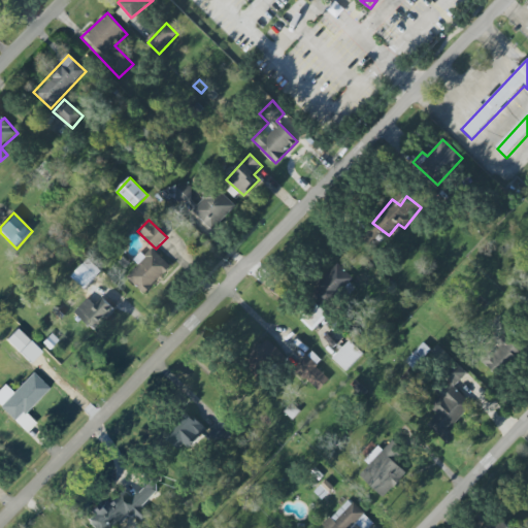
[(134,261),(139,265),(127,278),(145,295),(171,266),(152,249),(145,256),(141,253),(134,261)]
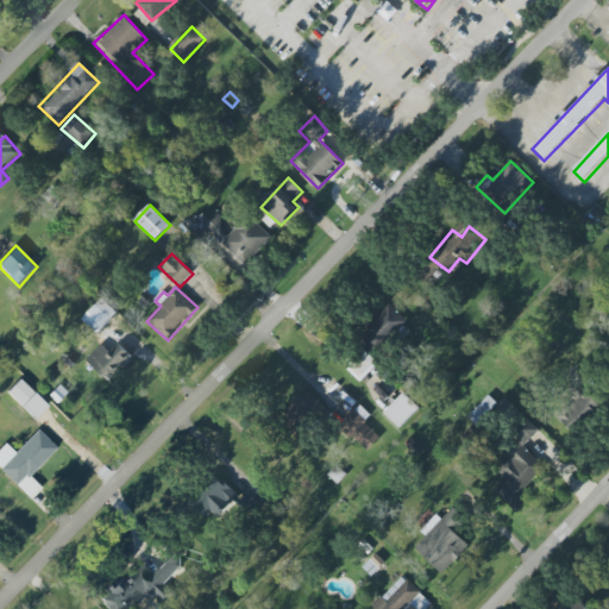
[(99,334),(118,313),(102,299),(83,320),(99,334)]
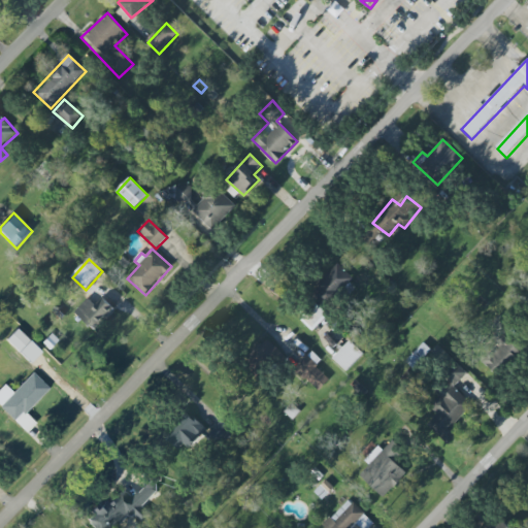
[(355,279),(337,264),(309,295),(327,310),(355,279)]
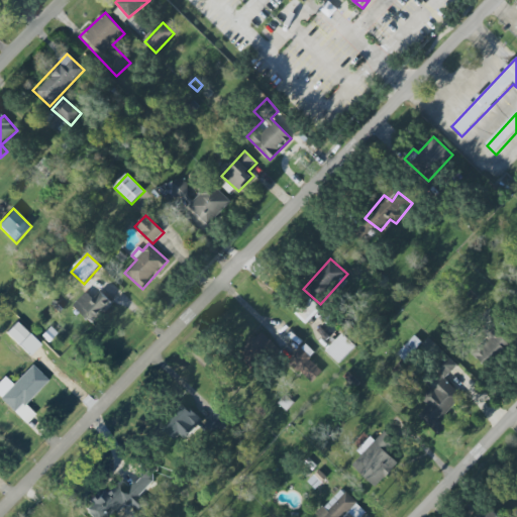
[(87,293),(73,306),(92,325),(114,304),(101,291),(93,299),(87,293)]
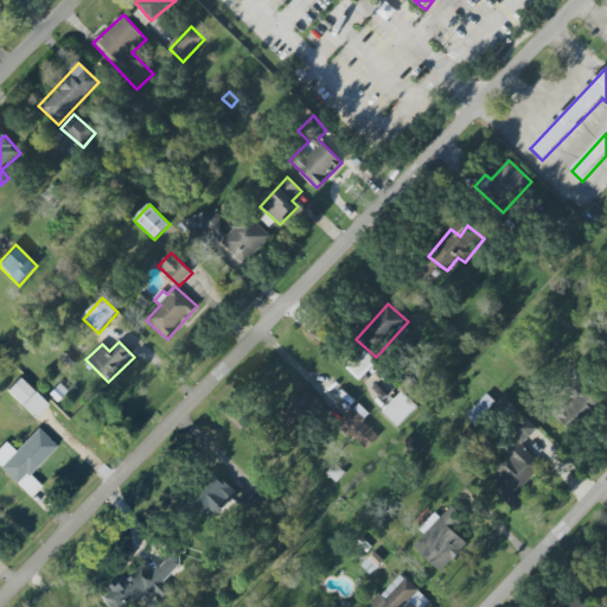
[(378,362),(362,347),(345,366),(360,381),(378,362)]
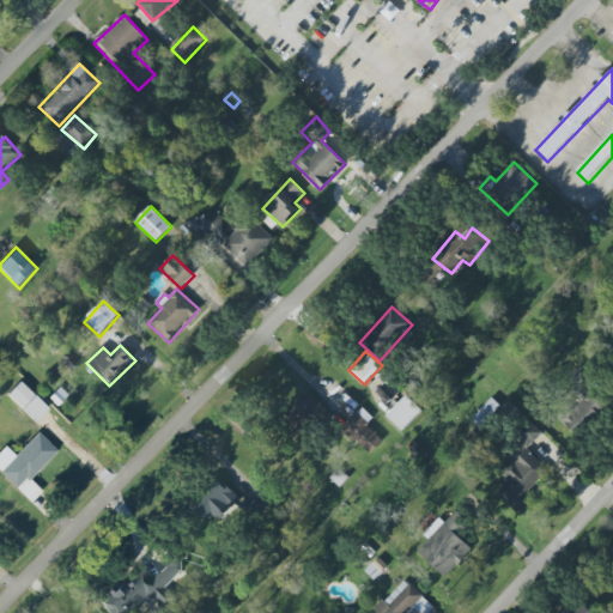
[(578,437),(606,408),(589,394),(599,383),(582,368),(566,386),(580,398),(559,420),(578,437)]
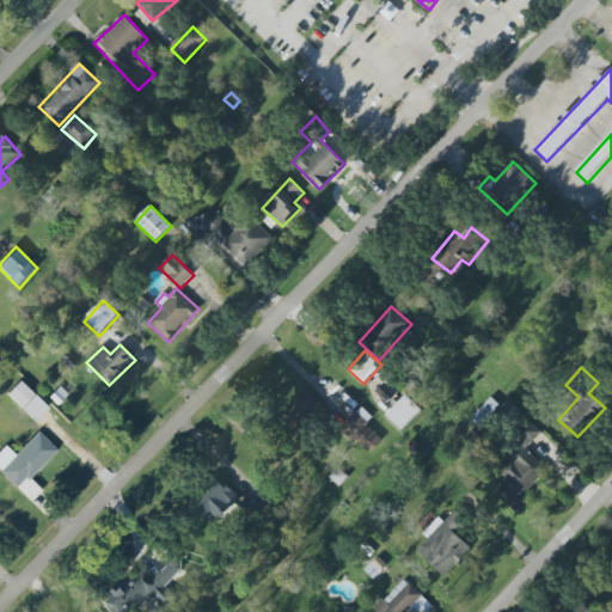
[(310,436),(307,433),(331,417),(313,392),(281,415),(300,442),(310,436)]
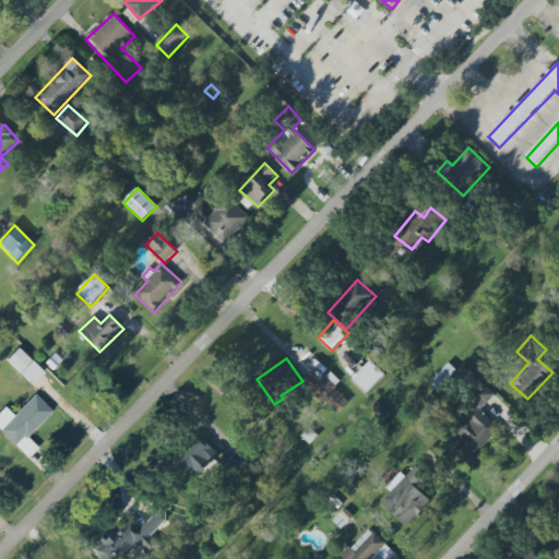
[(354,380),(368,394),(387,375),(372,361),(354,380)]
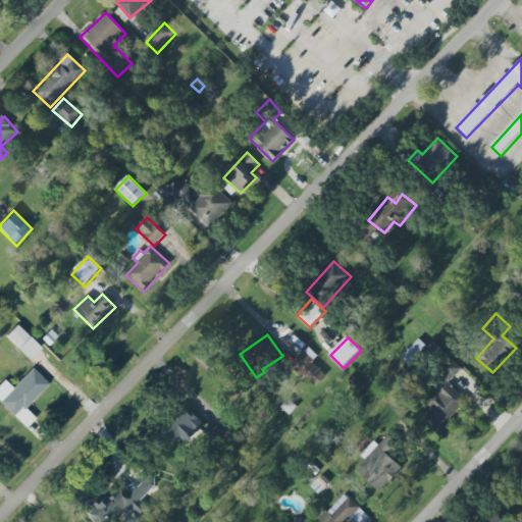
[(426,346),(418,340),(403,359),(411,365),(426,346)]
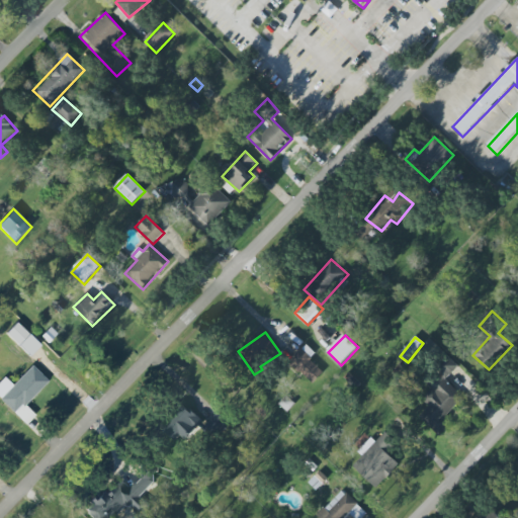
[(310,360),(316,353),(306,344),(289,362),(314,384),(324,372),(310,360)]
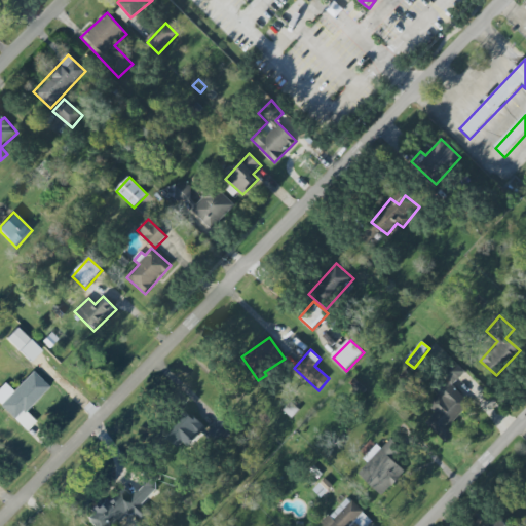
[(453,386),(466,372),(458,364),(433,389),(438,396),(427,406),(436,413),(425,423),(446,443),(458,430),(451,423),(471,404),(453,386)]
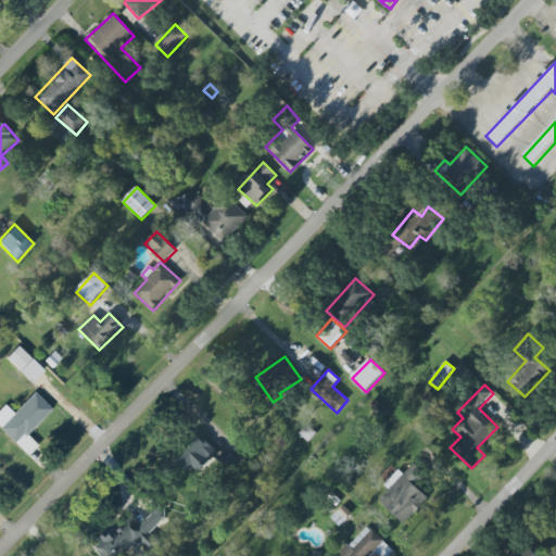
[(13,414),(4,405),(0,408),(0,428),(27,456),(37,446),(26,434),(52,409),(35,392),(13,414)]
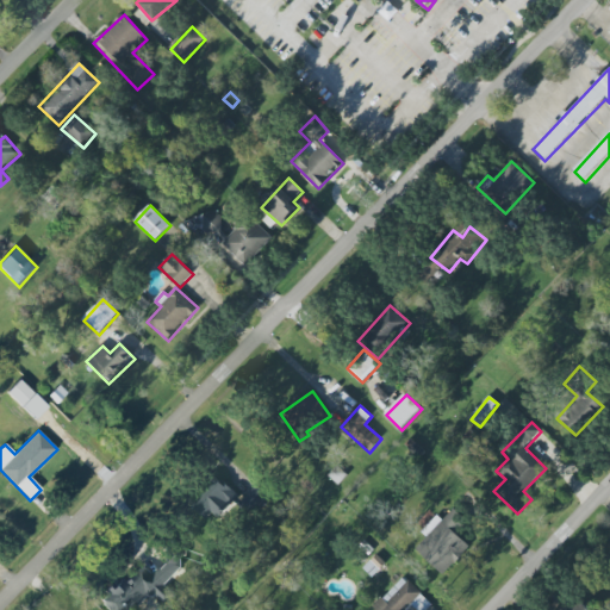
[(210,524),(237,496),(213,473),(187,502),(210,524)]
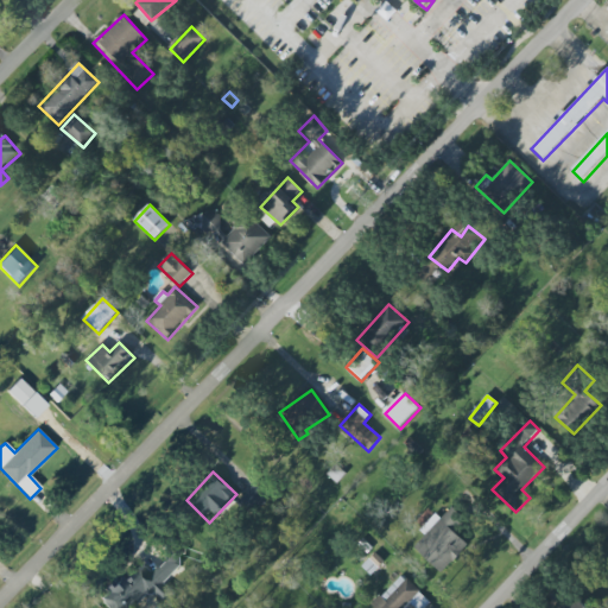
[(420,531),(426,536),(415,548),(442,575),(469,546),(455,532),(466,520),(453,507),(442,519),(437,514),(420,531)]
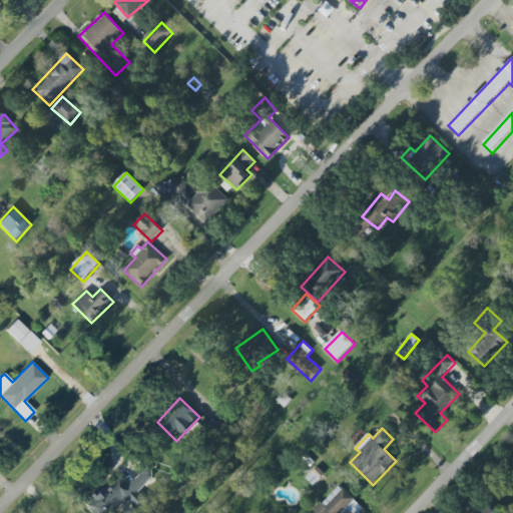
[(93,512),(113,512),(130,498),(139,509),(147,502),(138,492),(157,475),(147,463),(126,481),(119,473),(85,504),(93,512)]
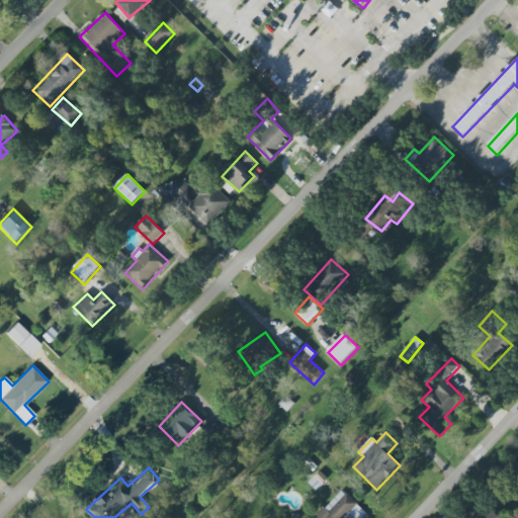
[(350,517),(352,516),(354,517),(362,517),(367,512),(342,490),(318,517),(319,517),(350,517)]
